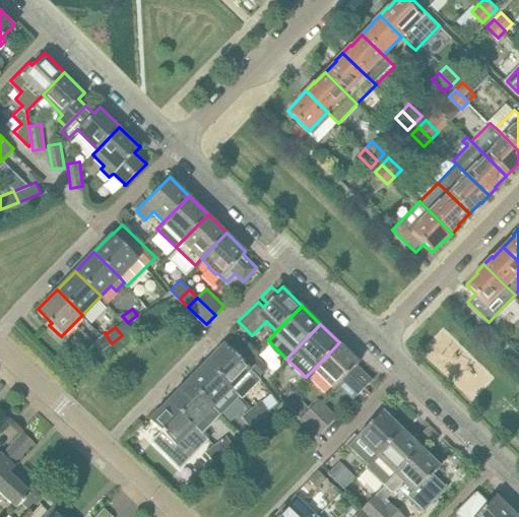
[(104,332),(102,334),(92,340),(101,351),(112,343),(104,332)]
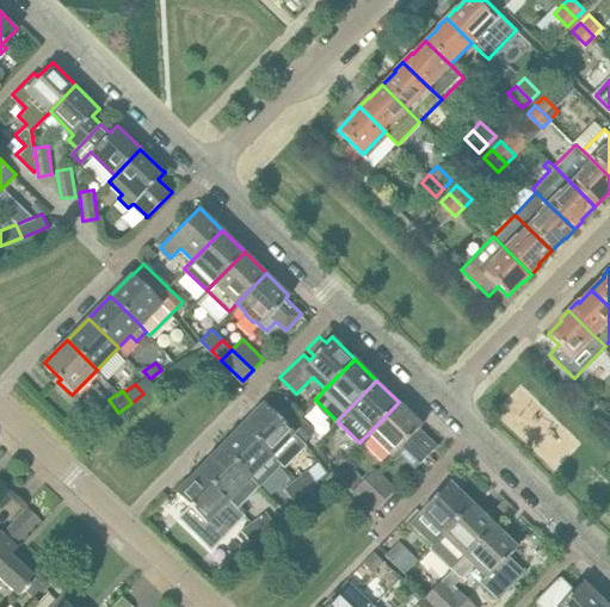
[(279,395),(269,406),(294,432),(305,420),(284,400),(279,395)]
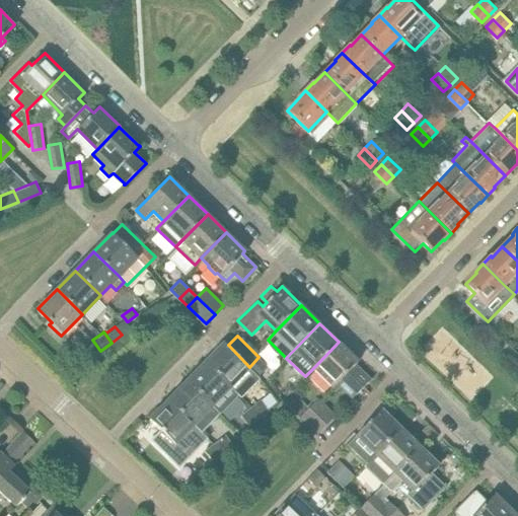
[(261,377),(257,375),(249,367),(224,342),(206,361),(238,392),(241,396),(261,377)]
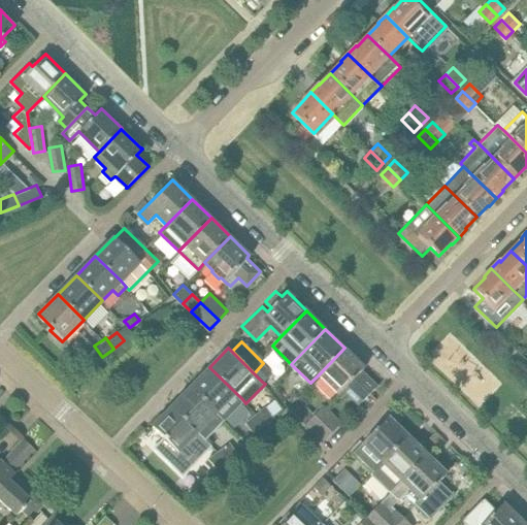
[(364,367),(344,348),(320,373),(341,395),(350,387),(363,399),(377,385),(361,370),(364,367)]
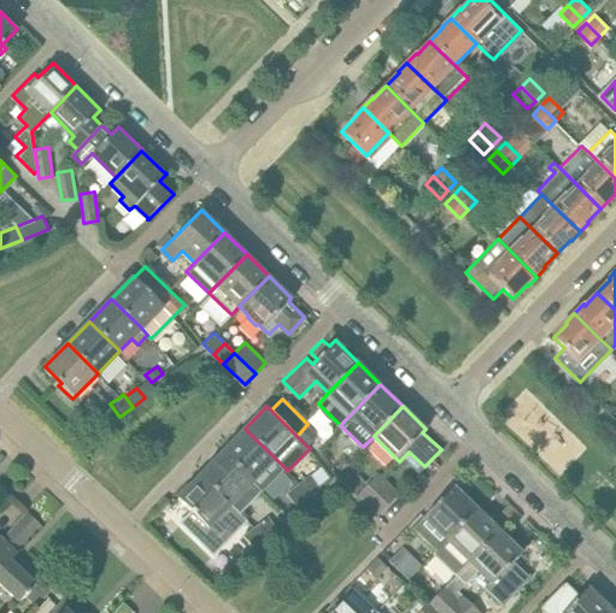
[(308,424),(297,436),(306,446),(317,434),(308,424)]
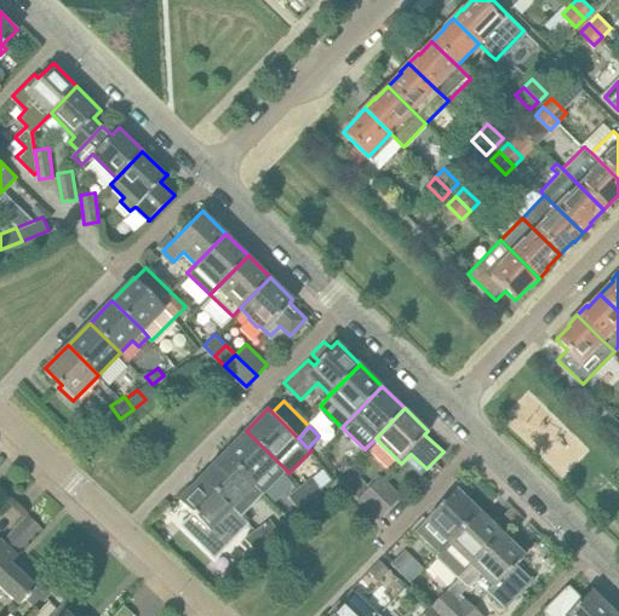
[(285,468),(246,431),(224,454),(254,483),(263,491),(285,468)]
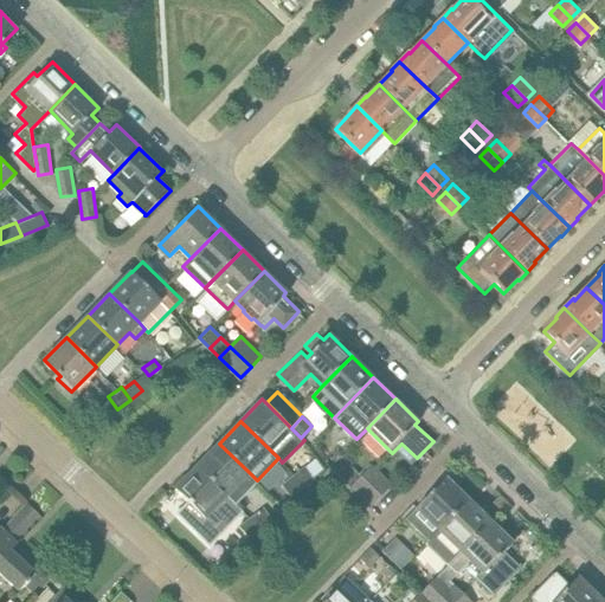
[(219,444),(197,465),(236,502),(257,480),(249,472),(219,444)]
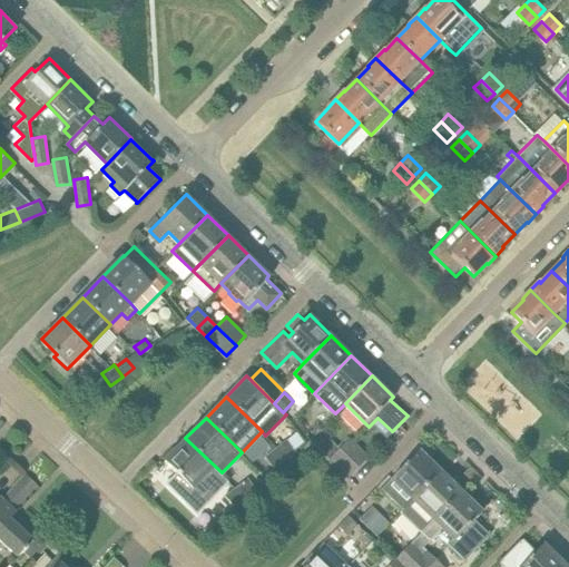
[(321,448),(330,438),(321,428),(311,439),(321,448)]
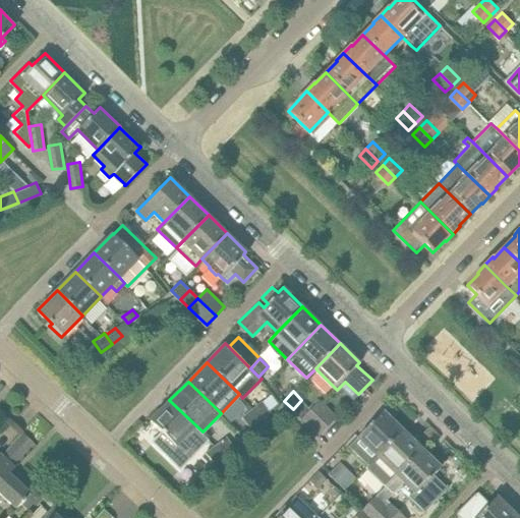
[(320,399),(310,408),(328,425),(337,416),(320,399)]
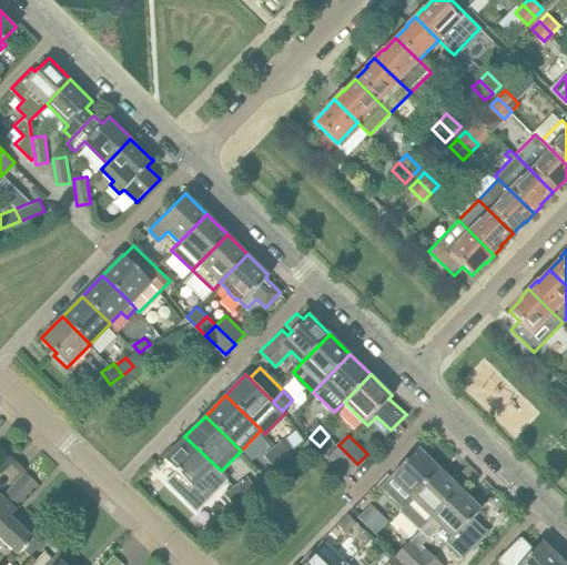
[(184,436),(164,458),(175,470),(164,481),(194,510),(203,501),(226,476),(221,471),(184,436)]
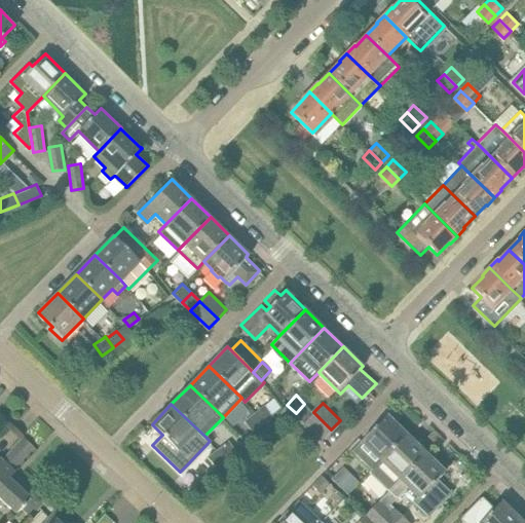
[(296,413),(304,421),(313,412),(304,404),(296,413)]
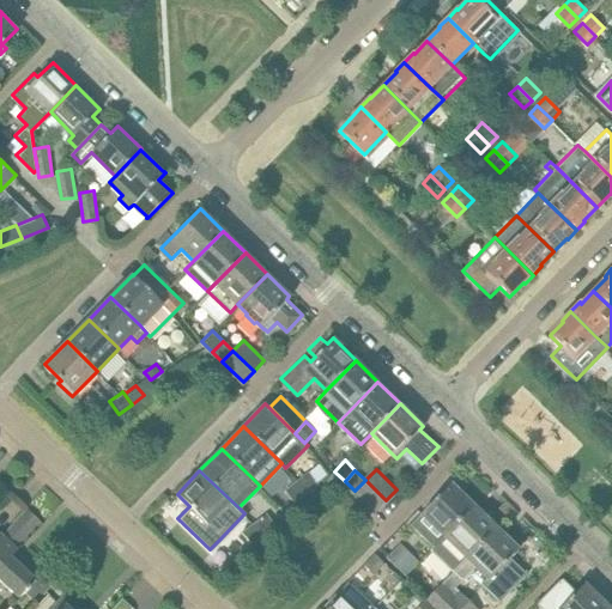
[(307,492),(317,482),(309,472),(297,480),(307,492)]
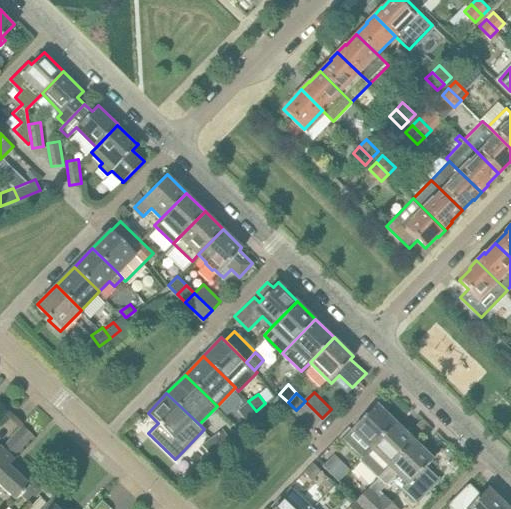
[(246,418),(256,411),(248,401),(239,408),(246,418)]
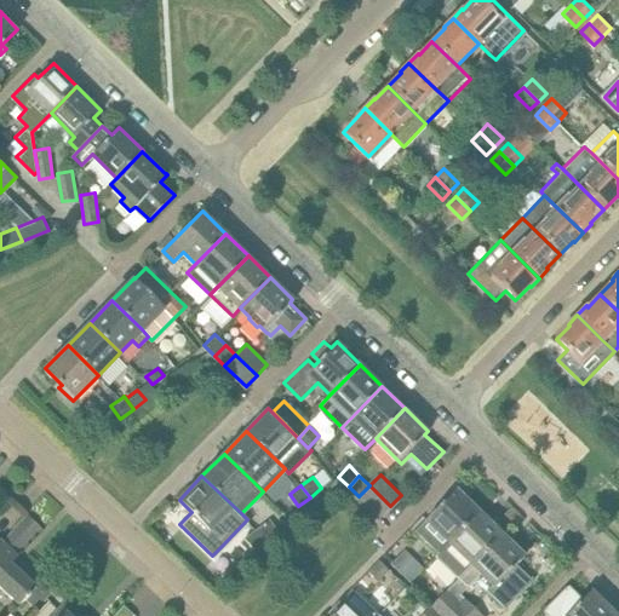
[(370,485),(359,496),(379,517),(390,506),(370,485)]
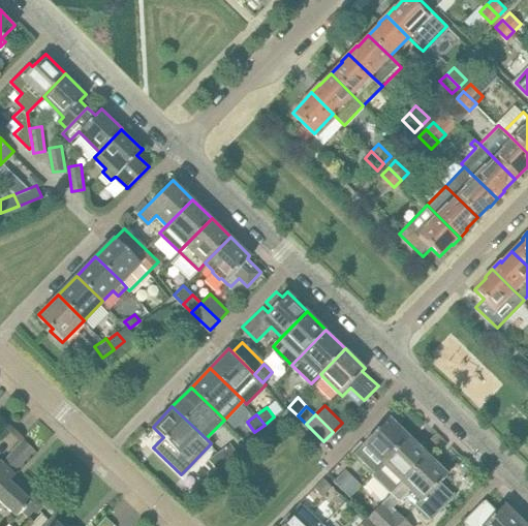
[(364,460),(374,470),(408,436),(389,416),(354,452),(364,460)]
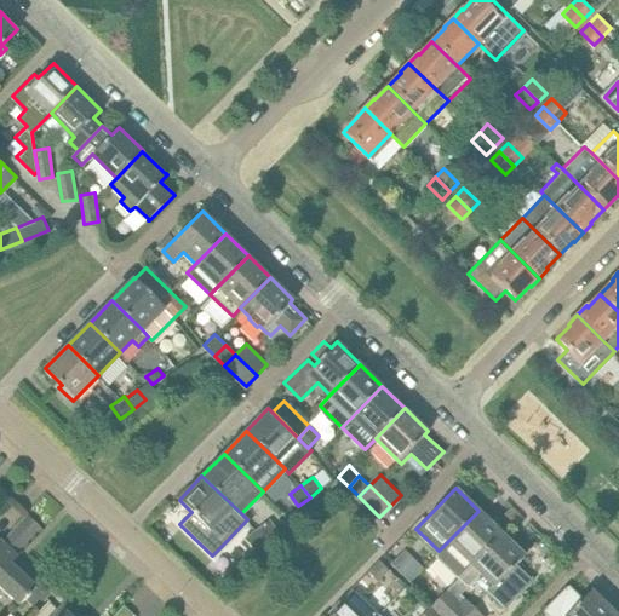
[(439,551),(436,554),(458,577),(471,563),(502,533),(479,511),(439,551)]
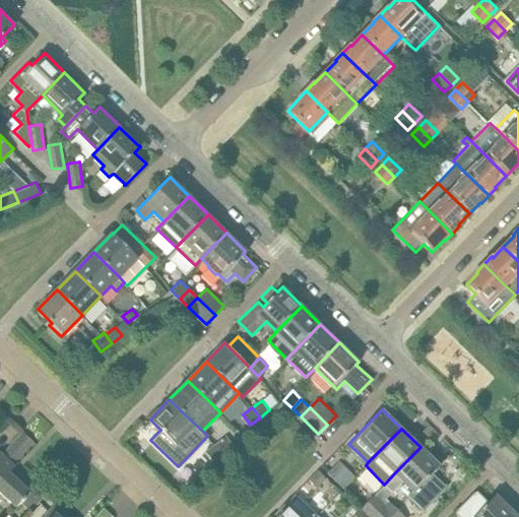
[(34,440),(23,431),(2,454),(0,451),(0,491),(16,506),(21,501),(30,509),(45,494),(13,463),(34,440)]
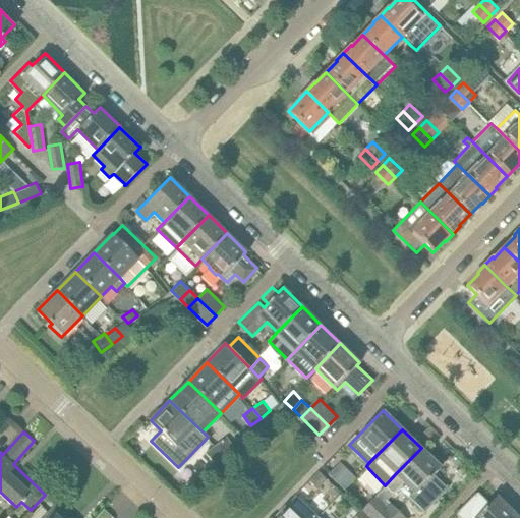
[(227,437),(217,444),(225,454),(234,447),(227,437)]
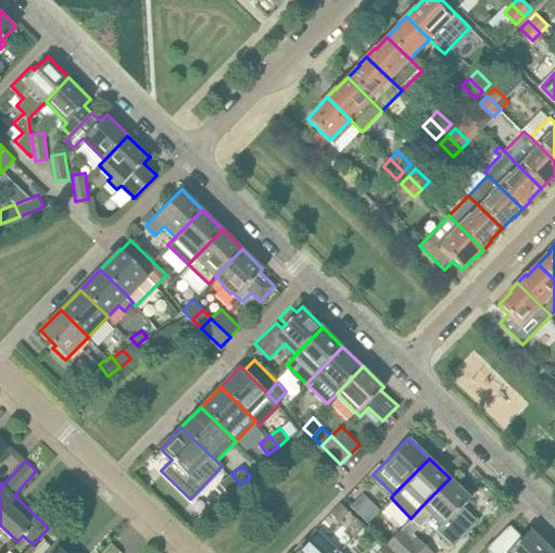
[(231,474),(229,475),(219,482),(230,492),(240,485),(231,474)]
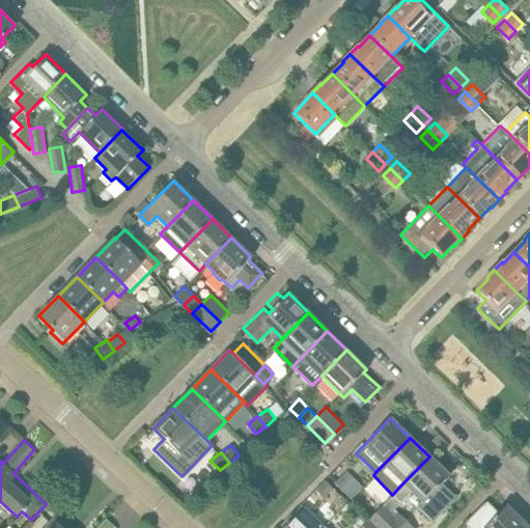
[(442,483),(449,475),(429,456),(403,482),(423,501),(419,505),(417,504),(416,505),(434,522),(434,521),(433,519),(456,494),(455,493),(453,495),(442,483)]
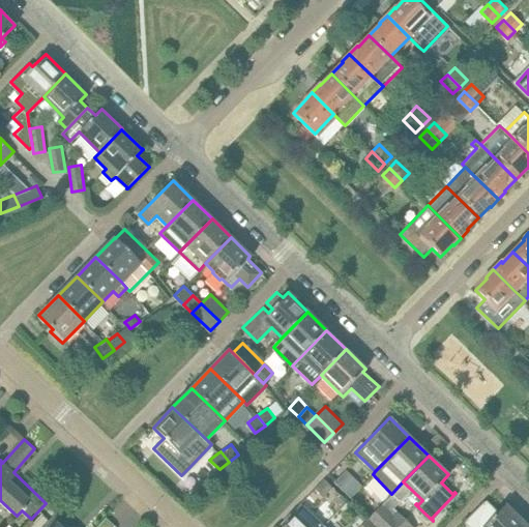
[(351,497),(362,485),(346,469),(334,480),(351,497)]
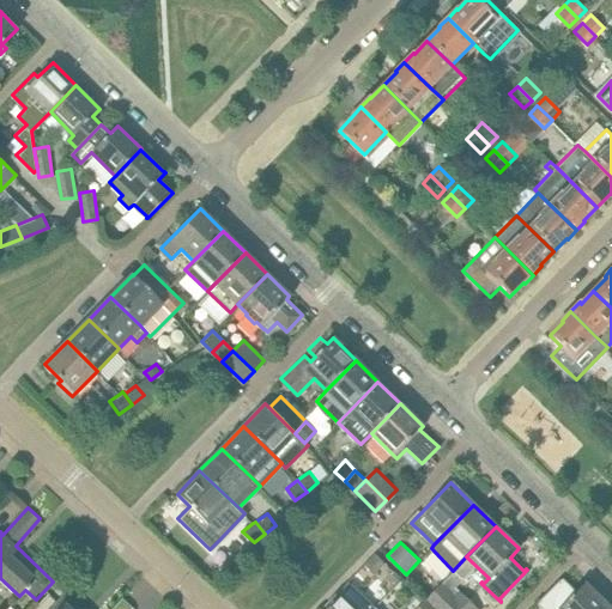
[(383,561),(375,553),(365,564),(374,571),(383,561)]
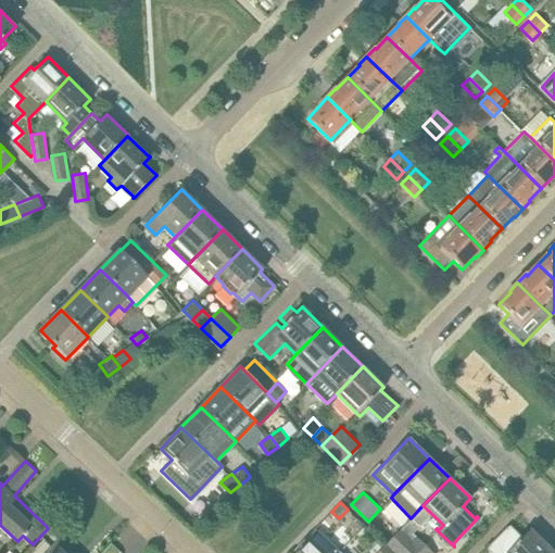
[(546,552),(551,550),(530,529),(522,537),(512,527),(511,528),(507,525),(489,544),(492,548),(490,550),(493,552),(546,552)]
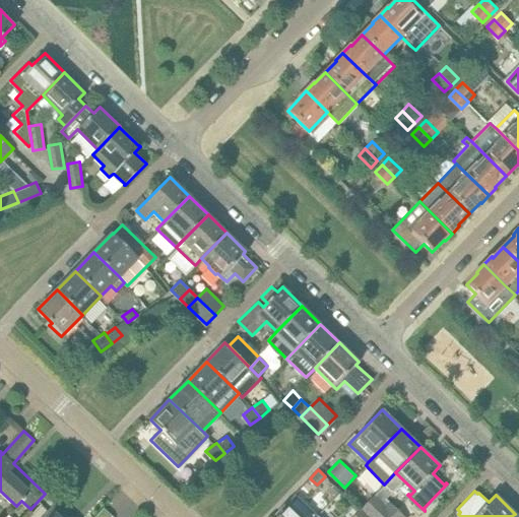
[(276,516),(315,516),(318,514),(299,495),(298,496),(295,493),(273,514),(276,516)]
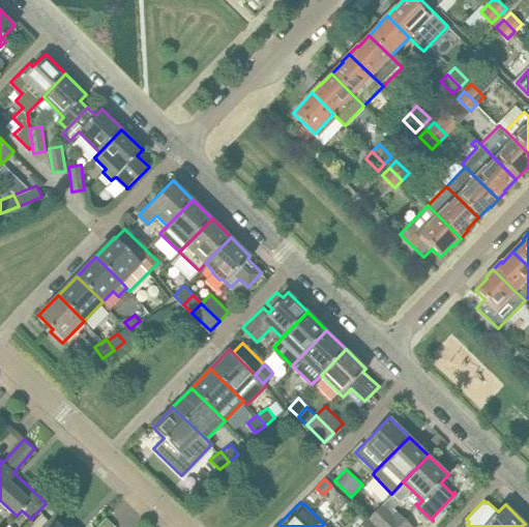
[(388,520),(393,515),(381,504),(375,510),(386,522),(388,520)]
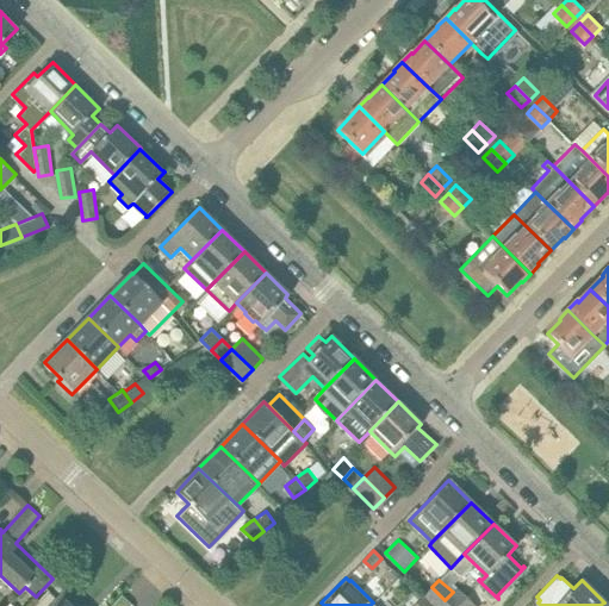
[(432,587),(424,594),(435,605),(439,605),(445,600),(432,587)]
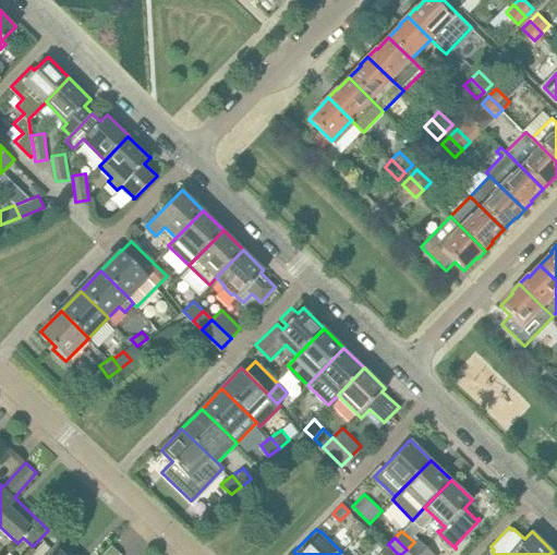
[(435,554),(418,538),(414,542),(409,547),(416,554),(435,554)]
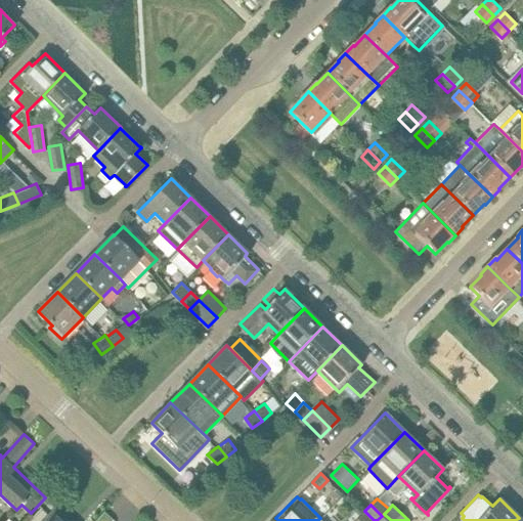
[(71,520),(56,507),(42,520),(71,520)]
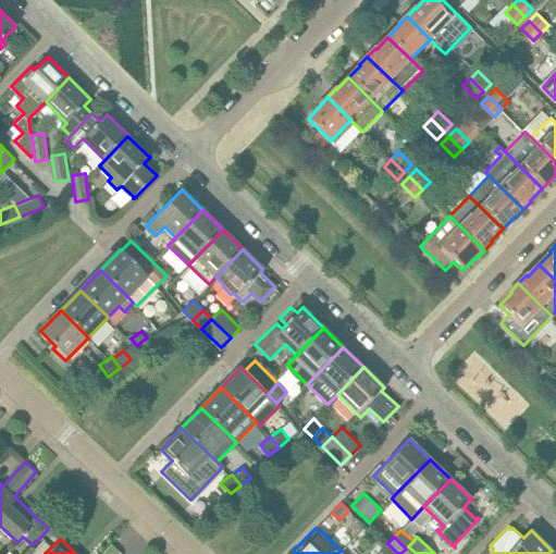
[(101,553),(119,553),(122,551),(112,543),(101,553)]
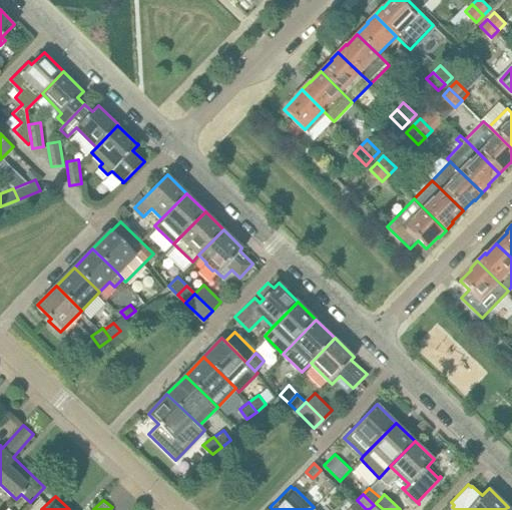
[(366,509),(357,500),(350,507),(353,509),(366,509)]
